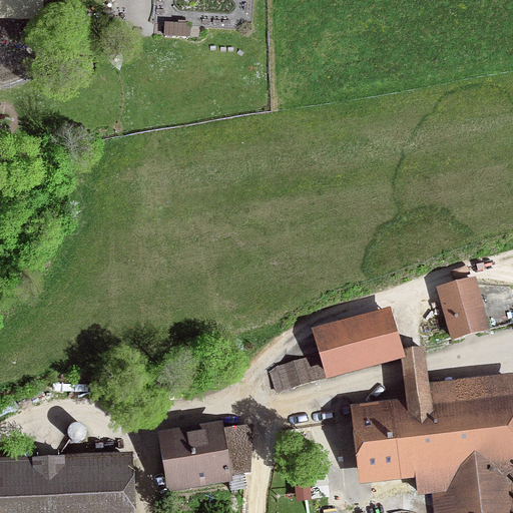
[(437,287),(451,340),(490,329),(476,277),(437,287)]
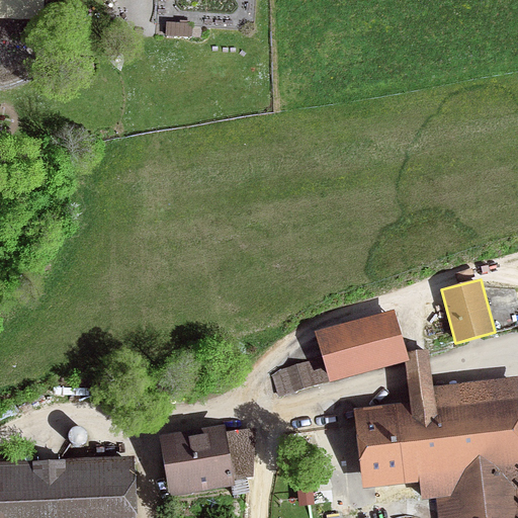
[(396,309),(316,331),(323,357),(330,382),(406,361),(410,360),(408,352),(396,309)]
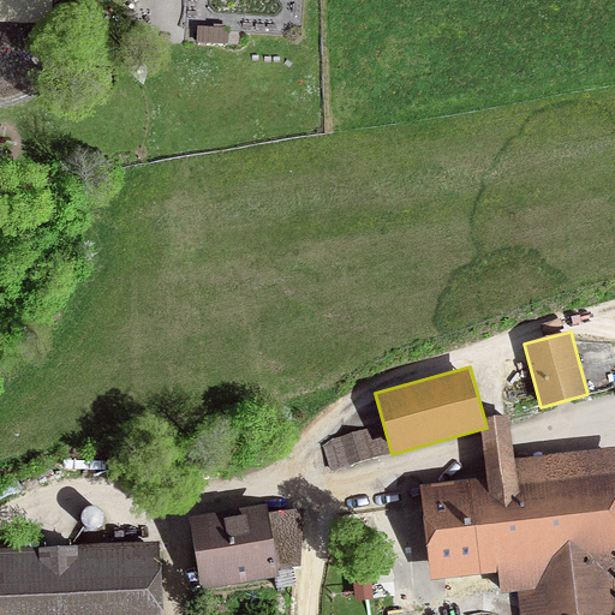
[(614,614),(614,452),(614,448),(514,457),(512,440),(509,415),(484,418),(487,428),(482,429),(484,448),(485,459),(488,478),(419,484),(431,580),(500,572),(501,592),(518,590),(520,614),(614,614)]
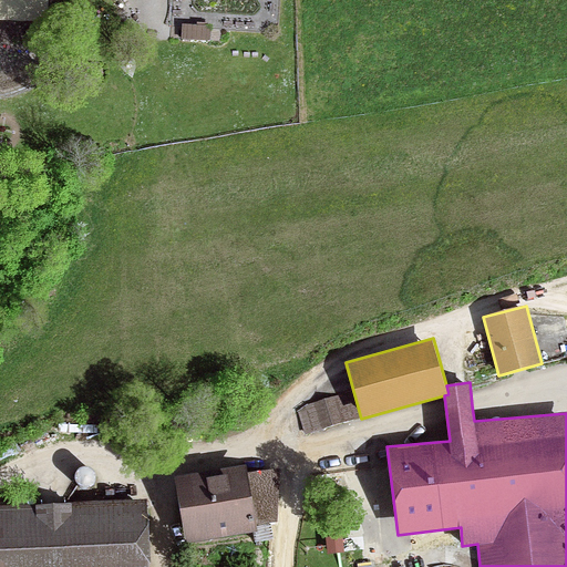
[(305,435),(361,419),(353,391),(307,404),(298,412),(305,435)]
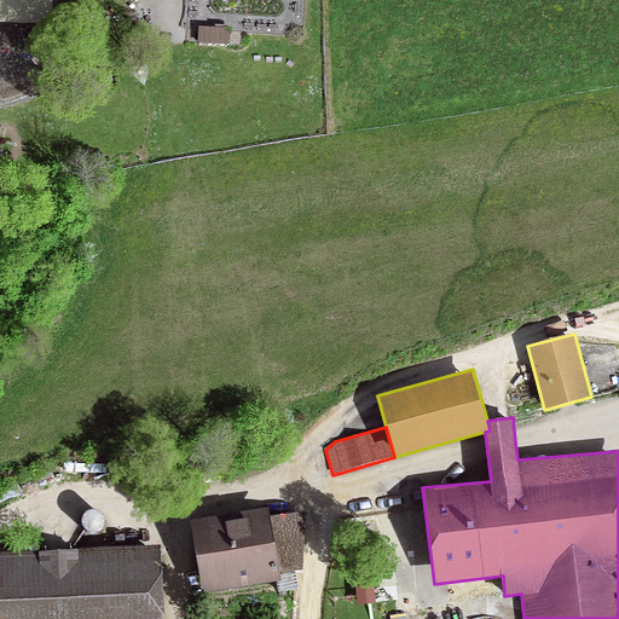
[(268,505),(191,519),(203,593),(283,580),(281,572),(302,570),(306,510),(271,516),(268,505)]
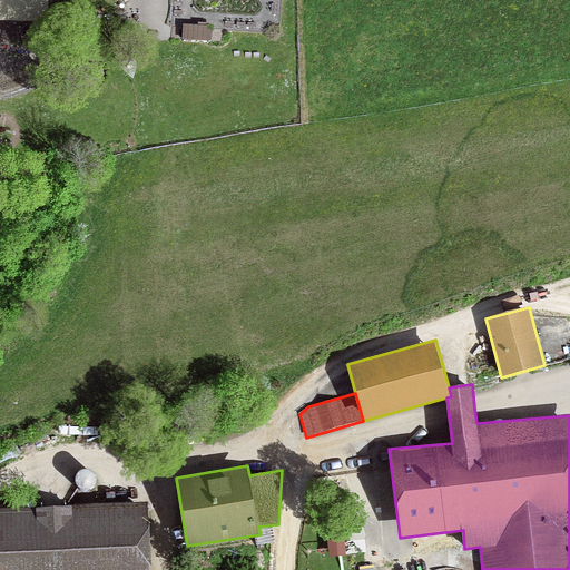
[(150,569),(148,502),(0,508),(0,569),(150,569)]
